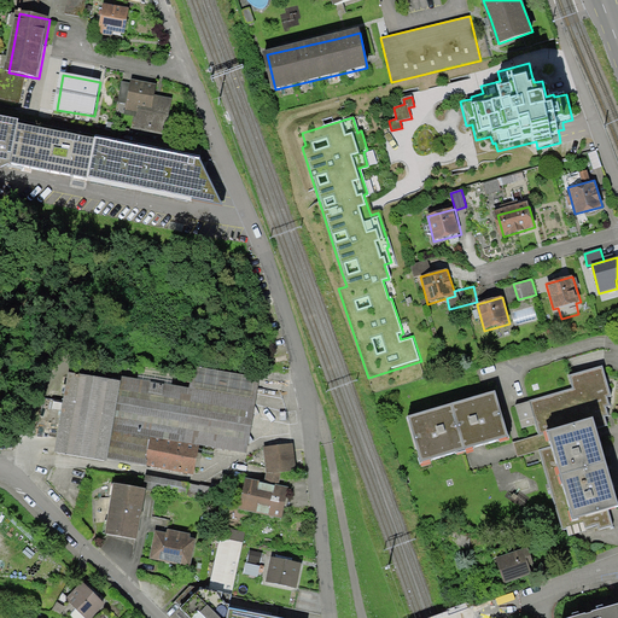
[(198,444),(248,453),(261,369),(194,359),(190,388),(120,375),(118,380),(110,430),(105,459),(145,466),(150,436),(198,444)]
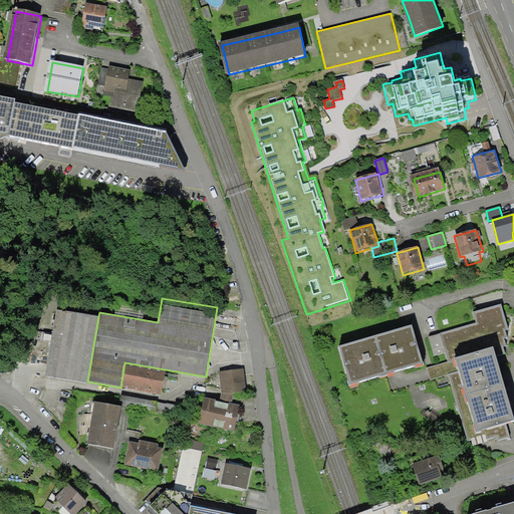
[(508,327),(501,304),(474,312),(477,323),(442,333),(449,361),(456,359),(493,348),(495,355),(504,352),(502,345),(506,344),(503,336),(506,335),(504,328),(508,327)]
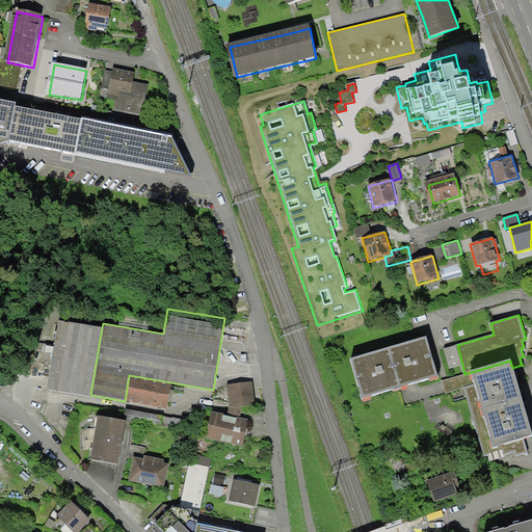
[(102,327),(58,320),(47,390),(89,397),(90,395),(95,370),(102,327)]
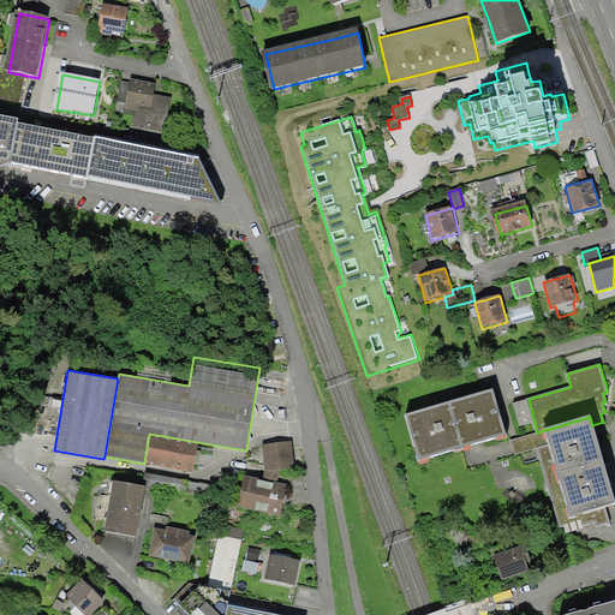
[(494,388),(451,401),(464,447),(507,435),(494,388)]
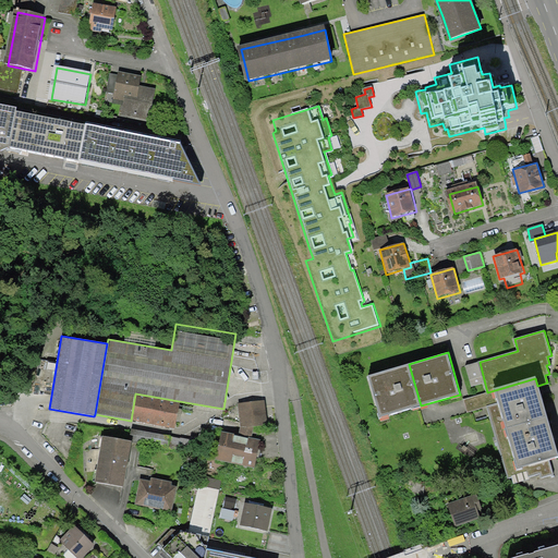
[(381,416),(421,405),(409,364),(370,375),(381,416)]
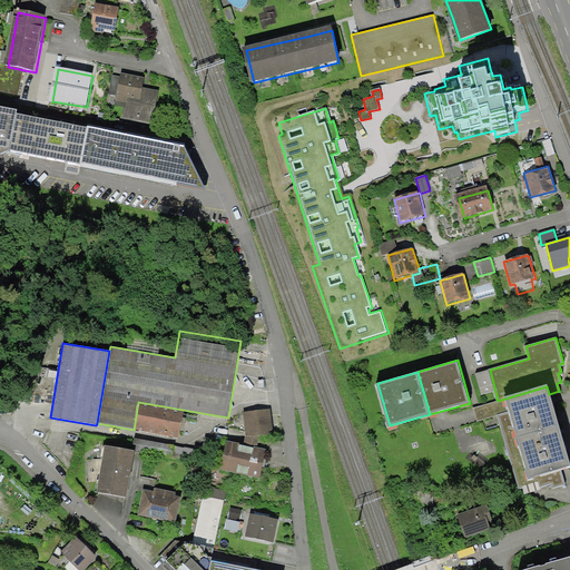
[(561,470),(569,467),(569,465),(549,394),(547,386),(505,399),(509,412),(498,415),(519,488),(523,487),(524,491),(552,483),(553,489),(566,484),(561,470)]
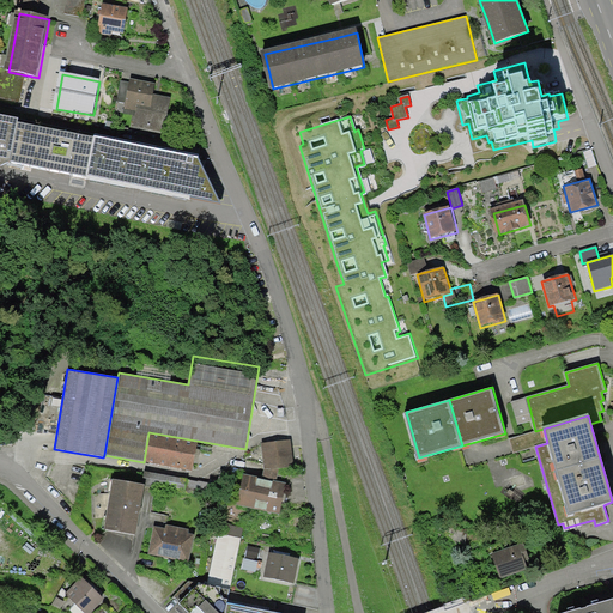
[(144,462),(192,471),(196,441),(149,432),(144,462)]
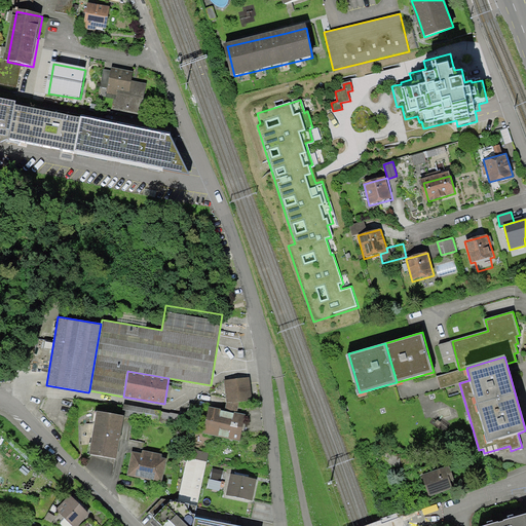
[(250,376),(224,378),(226,403),(252,400),(250,376)]
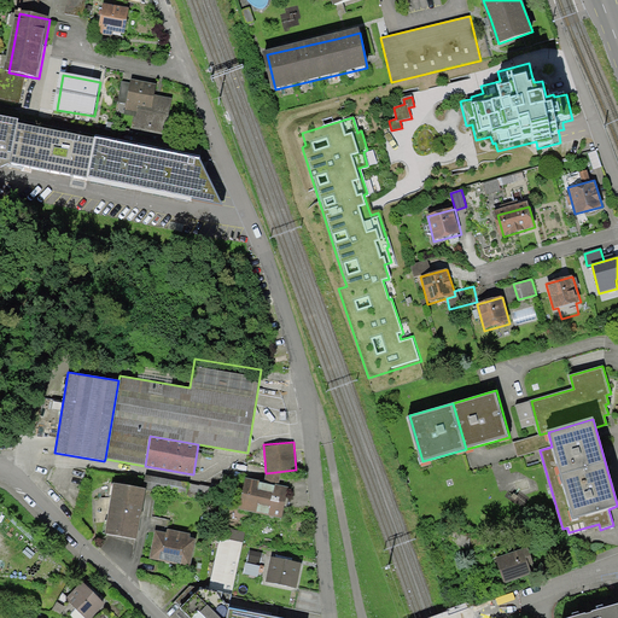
[(188,483),(145,474),(143,488),(186,496),(188,483)]
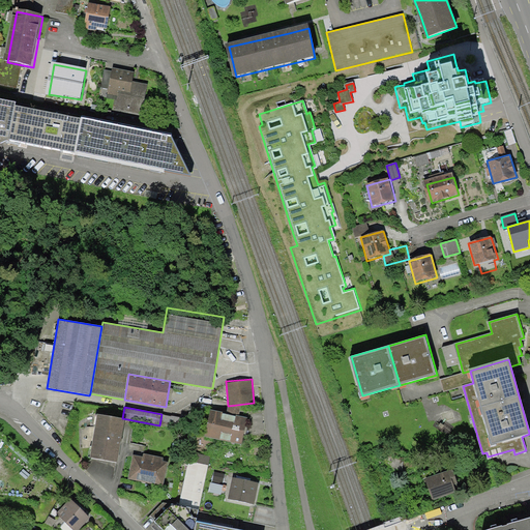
[(247,416),(210,409),(205,437),(242,444),(247,416)]
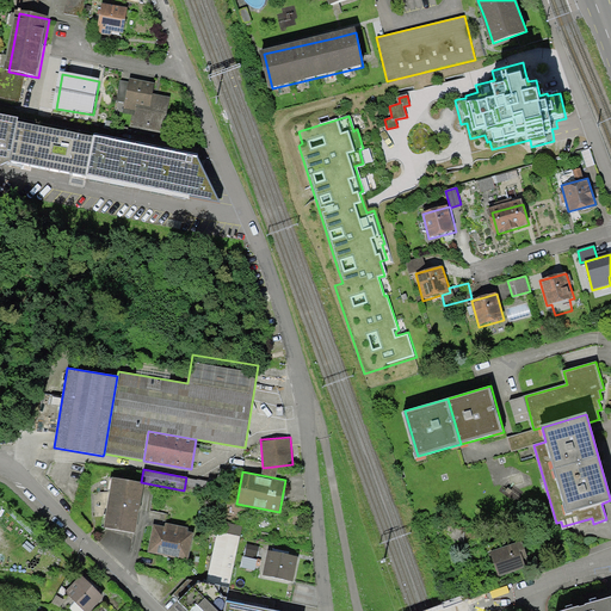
[(144,483),(112,477),(103,526),(135,534),(144,483)]
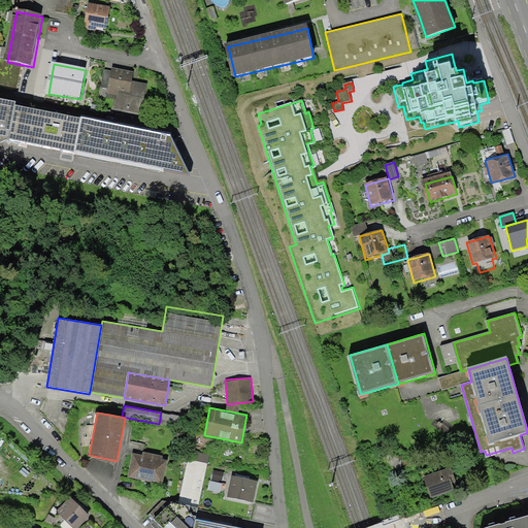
[(167,456),(133,450),(128,477),(162,484),(167,456)]
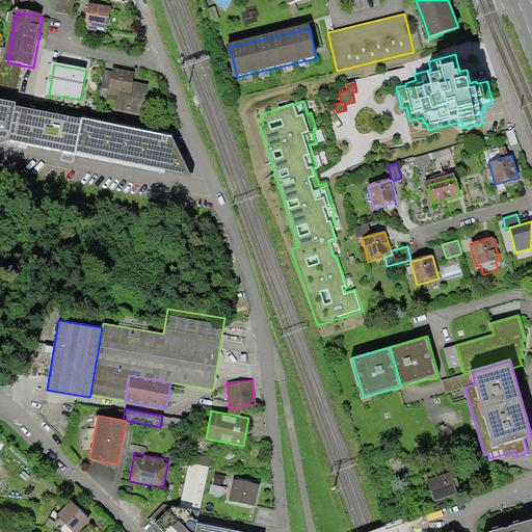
[(189,462),(180,508),(200,512),(211,458),(194,455),(193,463),(189,462)]
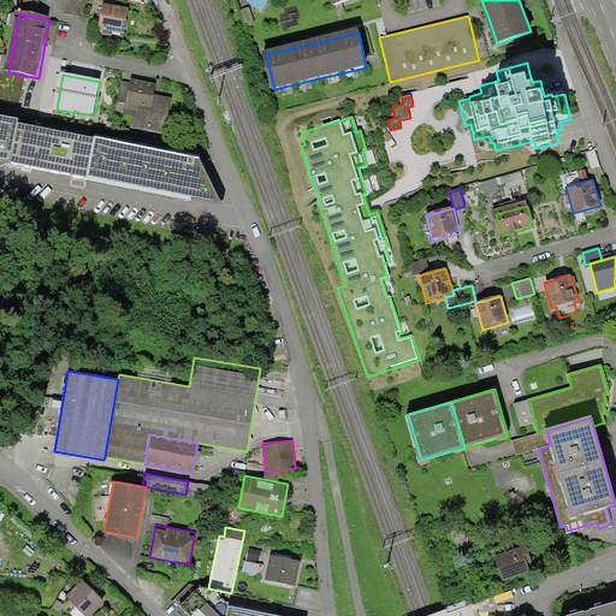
[(525,549),(493,560),(501,584),(533,574),(525,549)]
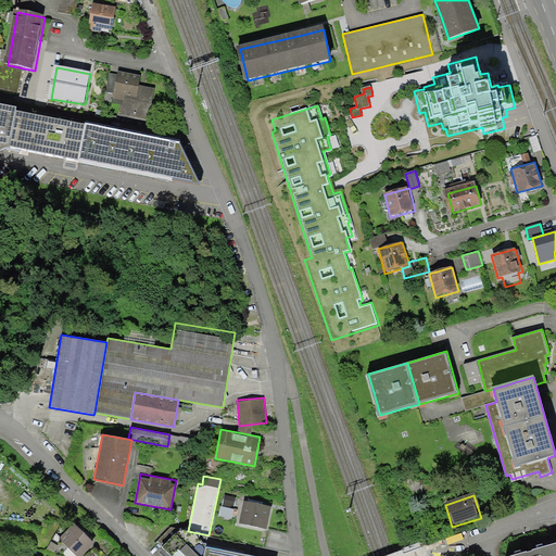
[(268,506),(243,501),(239,521),(264,527),(268,506)]
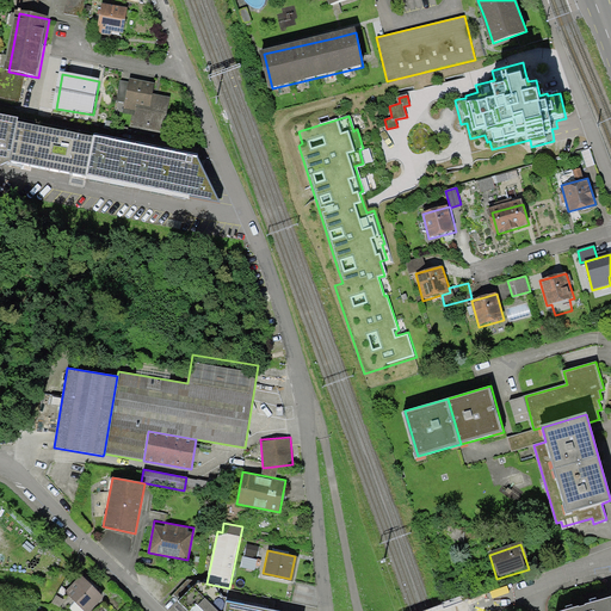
[(103,590),(87,575),(69,593),(85,609),(103,590)]
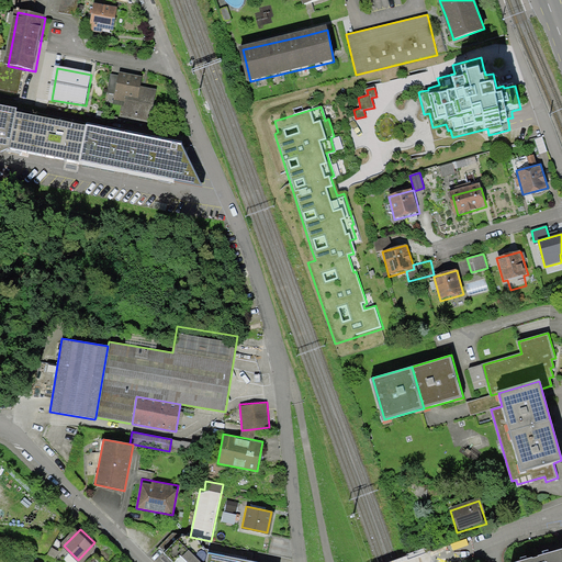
[(251,561),(209,553),(208,558),(183,535),(164,555),(170,561),(251,561)]
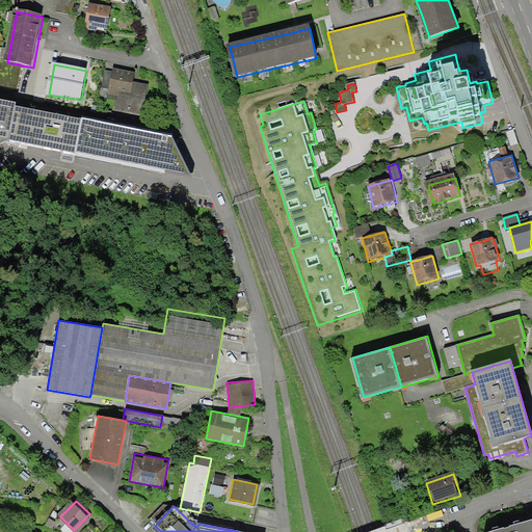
[(531,531),(531,520),(487,531),(531,531)]
